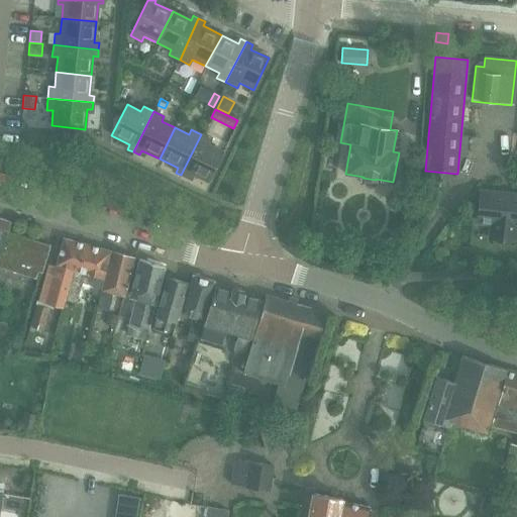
[(201,134),(181,175),(188,179),(190,174),(208,182),(223,151),(209,145),(212,139),(201,134)]
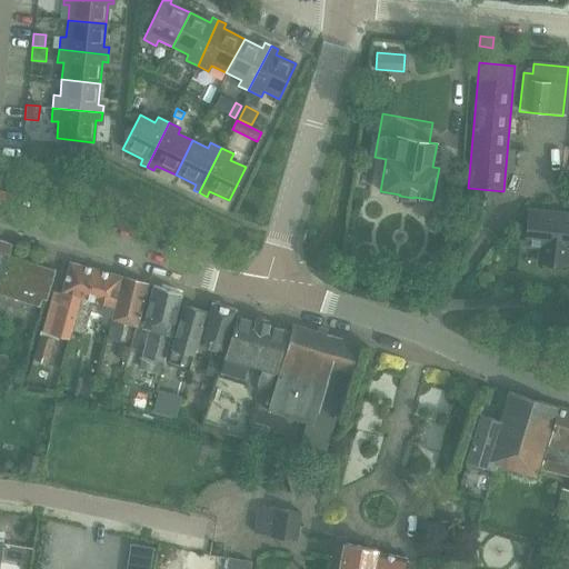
[(568,216),(529,212),(527,242),(541,245),(540,260),(565,262),(566,247),(568,247),(568,216)]
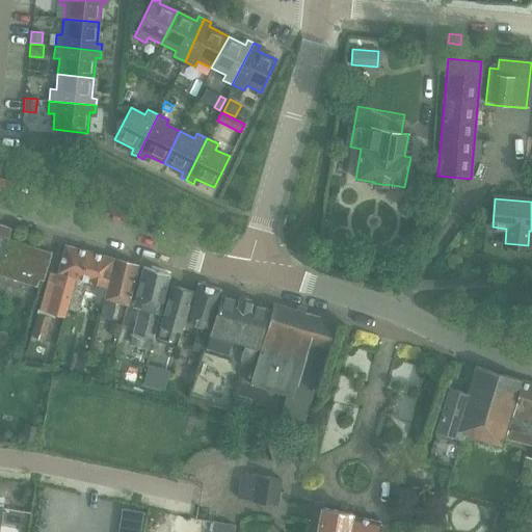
[(0,256),(5,238),(8,228),(0,224),(0,256)]
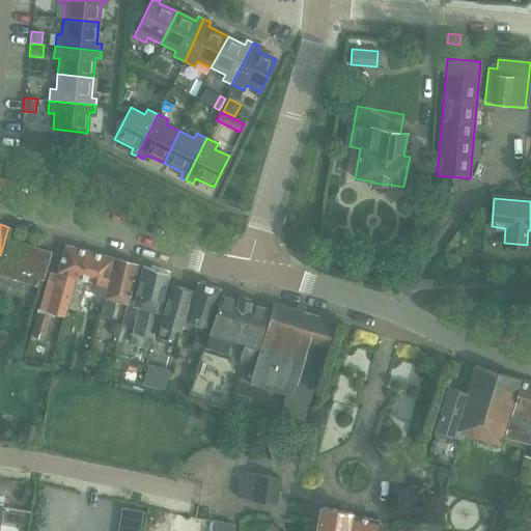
[(5,238),(0,255),(0,274),(36,285),(38,278),(43,280),(52,252),(5,238)]
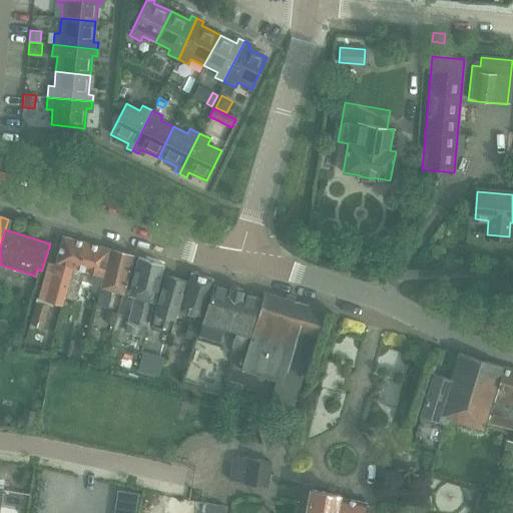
[(64,298),(75,302),(81,281),(99,286),(109,249),(63,236),(55,265),(54,265),(54,267),(69,272),(70,272),(63,298),(64,298)]
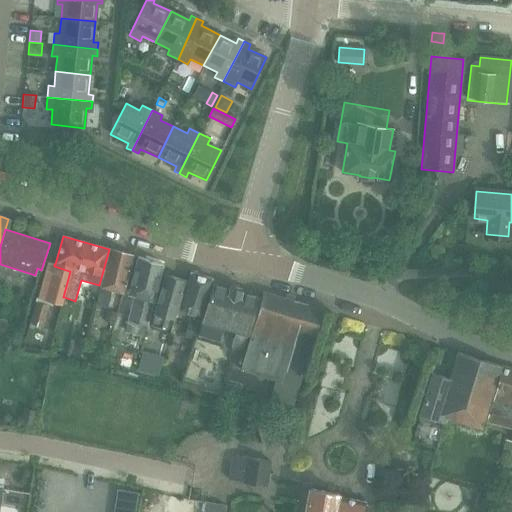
[(109,249),(99,285),(99,287),(100,287),(95,303),(107,306),(111,291),(122,294),(132,255),(109,249)]
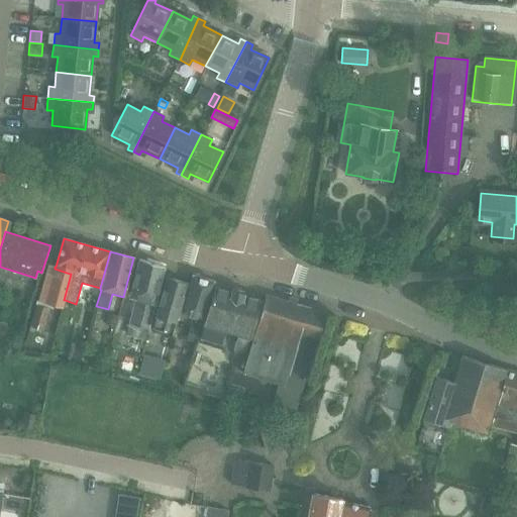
[(134,300),(128,323),(147,328),(148,328),(164,267),(138,260),(128,298),(134,300)]
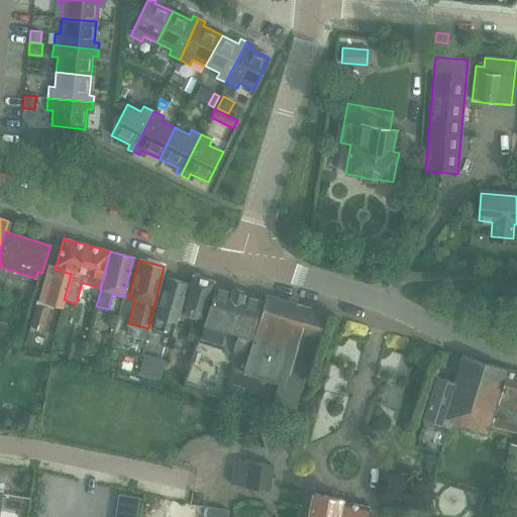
[(38,300),(45,302),(63,307),(65,300),(64,300),(71,274),(70,274),(55,269),(55,267),(48,265),(38,300)]
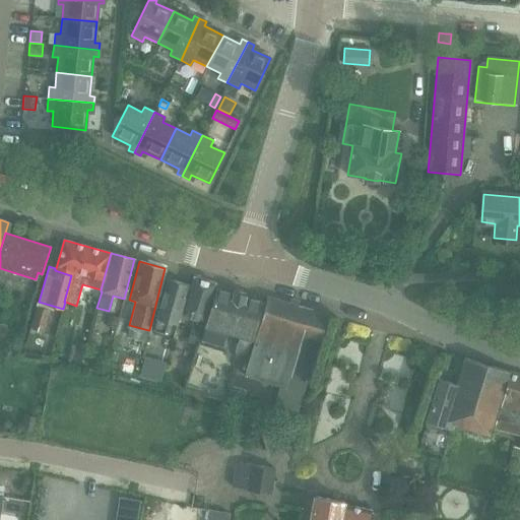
[(203,320),(214,283),(194,276),(182,313),(203,320)]
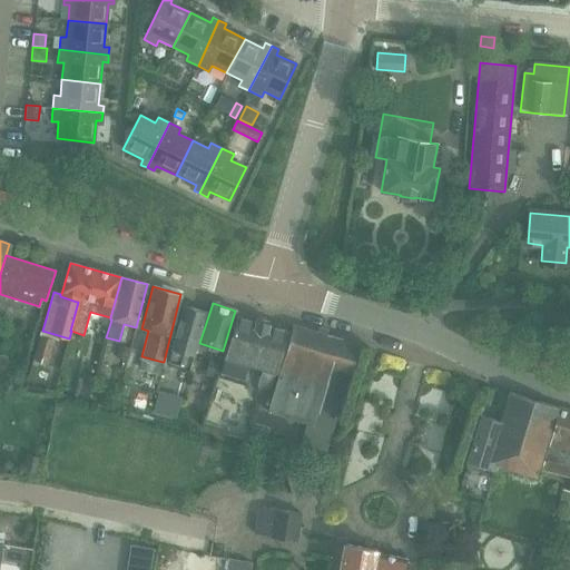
[(168,360),(167,364),(187,371),(192,354),(194,355),(206,312),(183,306),(172,349),(168,360)]
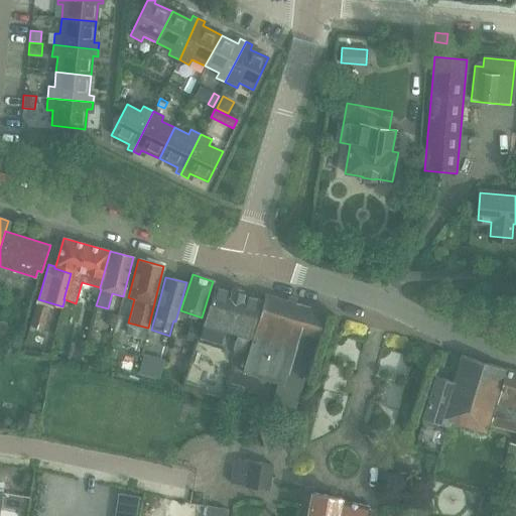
[(213,286),(202,324),(237,334),(232,351),(243,355),(259,300),(213,286)]
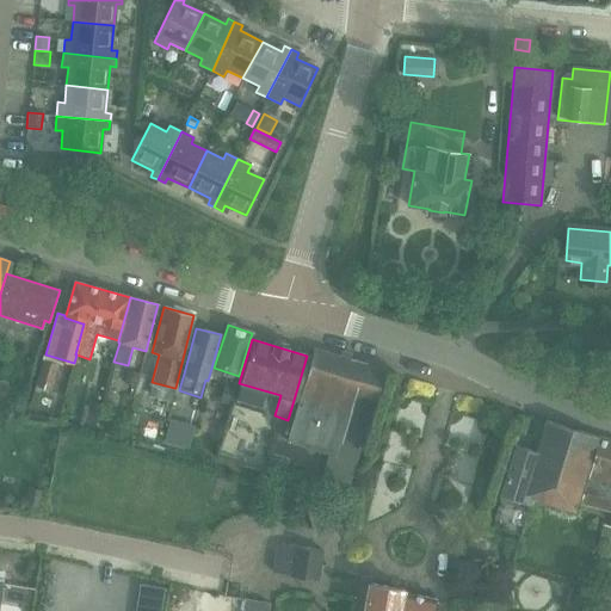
[(360,449),(384,370),(314,349),(287,440),(337,456),(340,443),(360,449)]
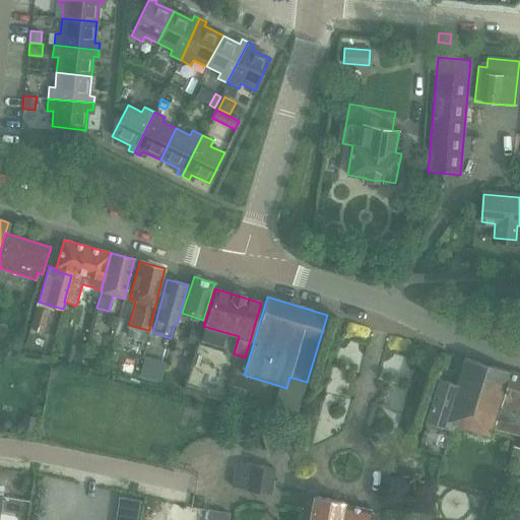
[(48,313),(35,309),(28,328),(42,333),(48,313)]
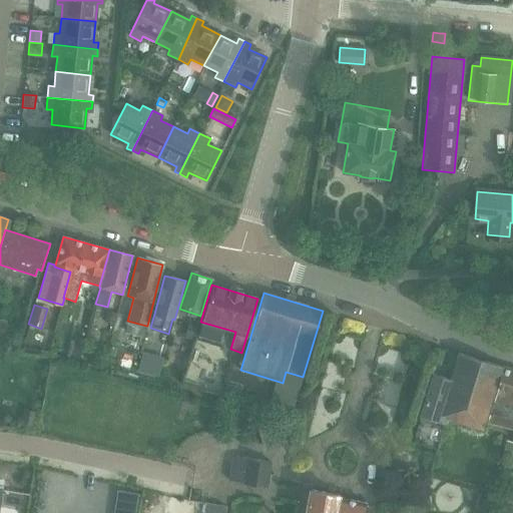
[(107,311),(104,322),(114,325),(117,314),(107,311)]
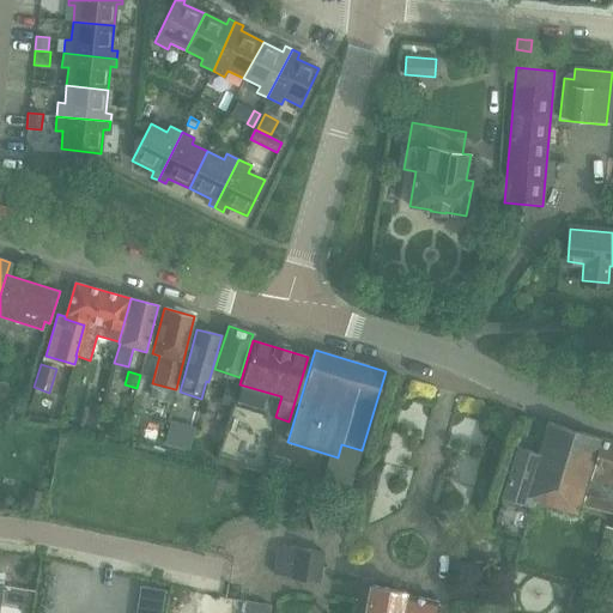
[(226,383),(219,404),(231,407),(237,387),(226,383)]
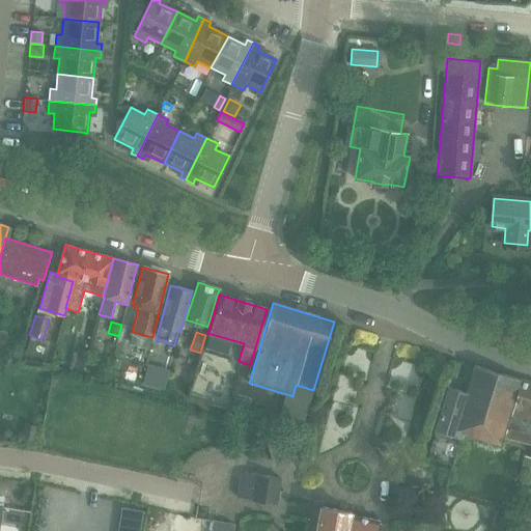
[(74,353),(70,369),(83,372),(87,356),(74,353)]
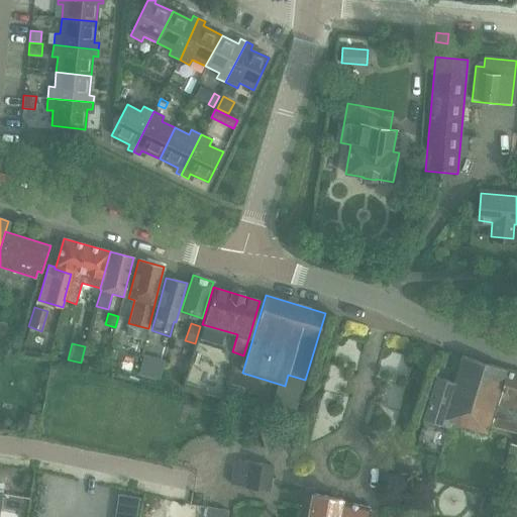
[(454,406),(450,421),(485,432),(504,370),(461,356),(453,383),(448,404),(454,406)]
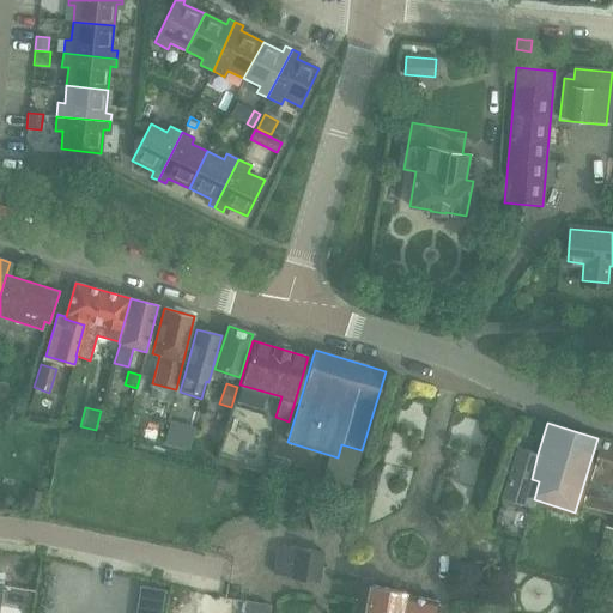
[(169,428),(164,442),(188,449),(192,434),(169,428)]
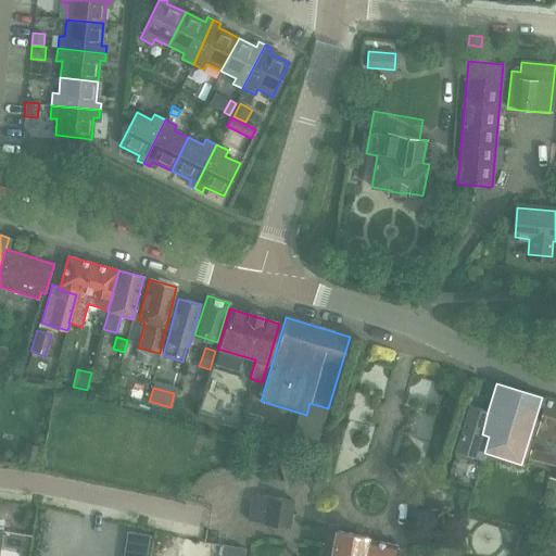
[(555,400),(546,397),(528,459),(555,466),(555,400)]
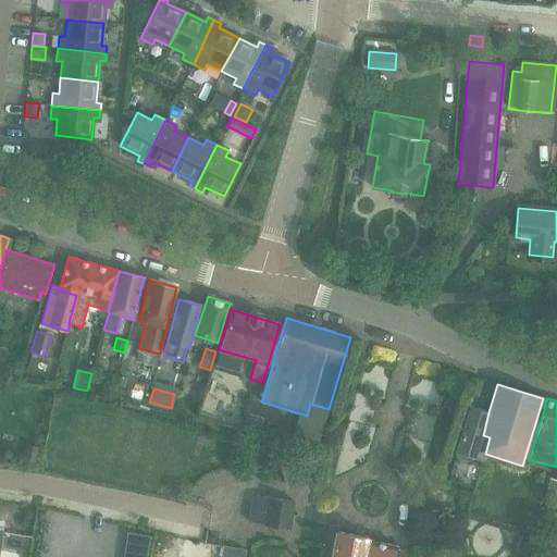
[(457,456),(448,480),(475,490),(482,463),(485,454),(490,437),(483,435),(489,412),(470,407),(455,455),(457,456)]
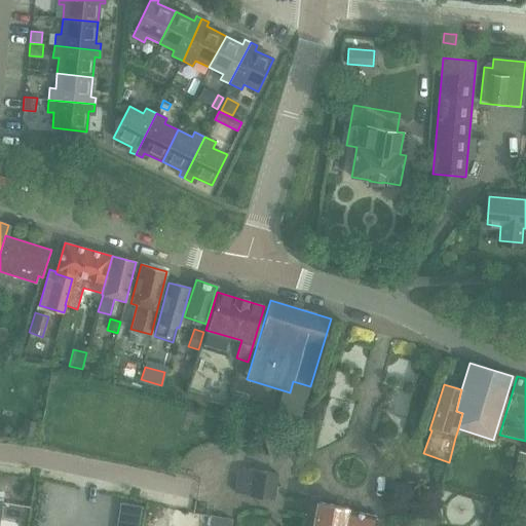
[(25,420),(23,435),(33,437),(36,422),(25,420)]
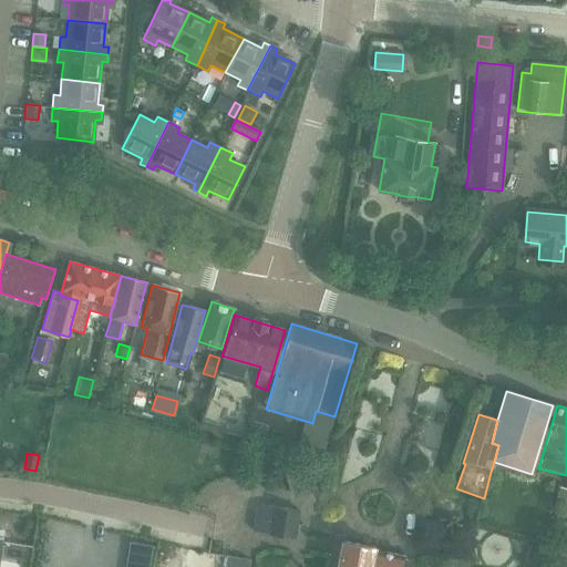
[(554,503),(564,506),(566,495),(566,488),(559,486),(554,503)]
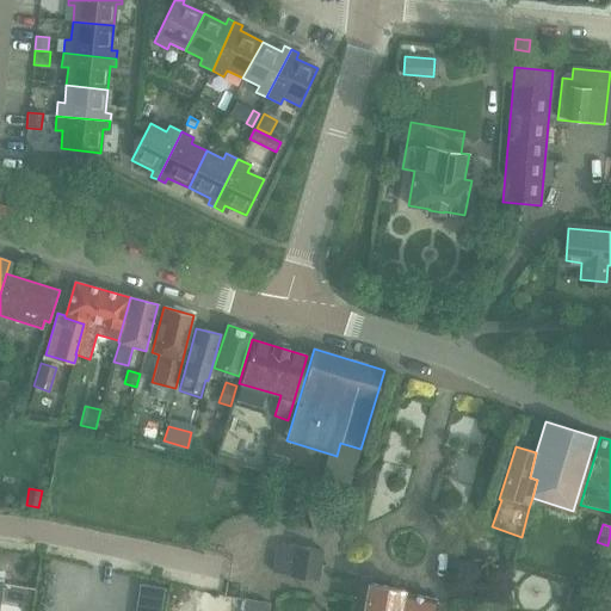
[(323,550),(276,543),(271,573),(319,581),(323,550)]
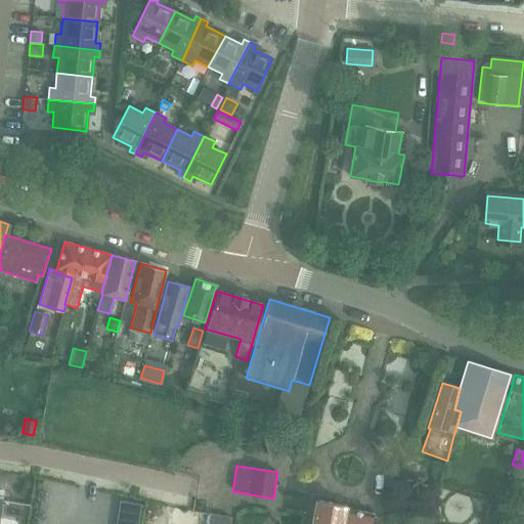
[(314,498),(309,523),(369,523),(373,512),(347,508),(348,504),(314,498)]
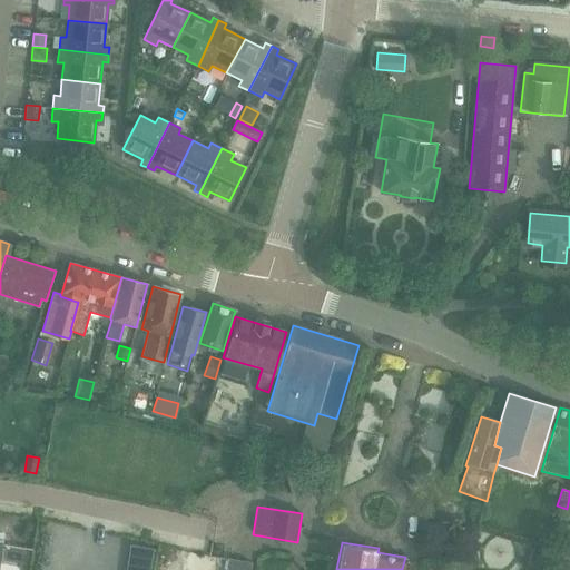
[(227,558),(225,569),(244,569),(245,561),(227,558)]
